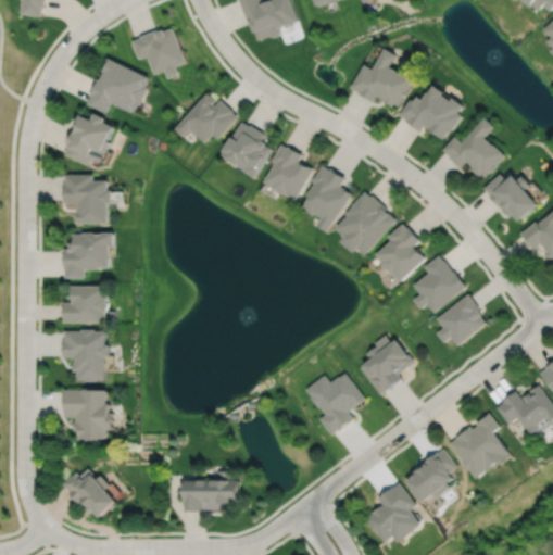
[(21,0),(44,0),(44,9),(41,9),(40,16),(19,13),(21,0)]
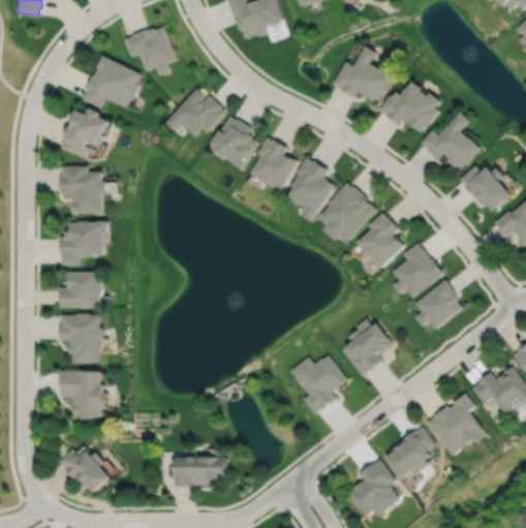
[(225,0),(235,23),(238,22),(244,38),(255,33),(255,35),(258,36),(264,34),(266,31),(264,27),(282,20),(274,0),(225,0)]
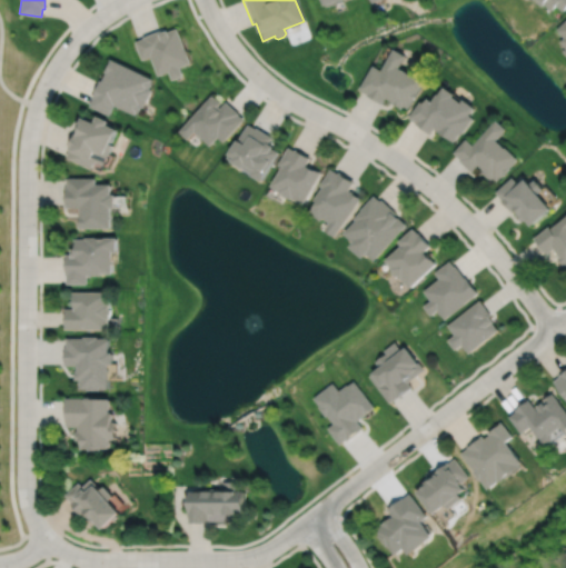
[(565,0),(533,0),(539,7),(543,3),(549,11),(555,6),(562,11),(565,7),(565,0)]
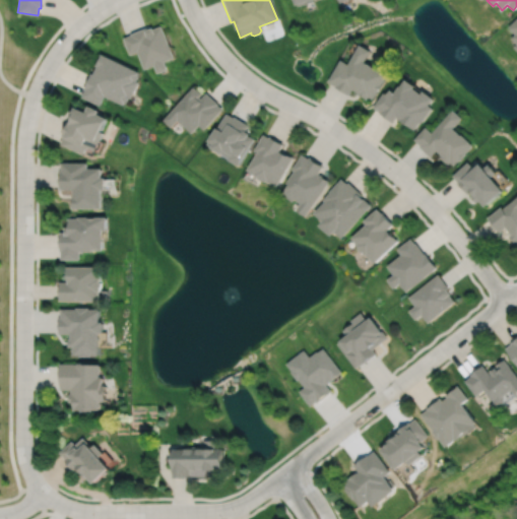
[(516,16),(507,26),(514,35),(510,39),(516,45),(513,47),(516,51),(516,16)]
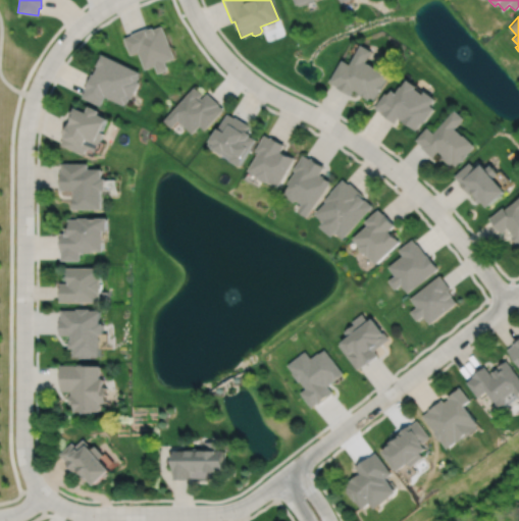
[(121,39),(127,55),(136,52),(142,69),(152,65),(155,73),(165,70),(162,62),(172,58),(160,27),(152,30),(151,28),(146,30),(146,29),(128,35),(130,36),(121,39)]
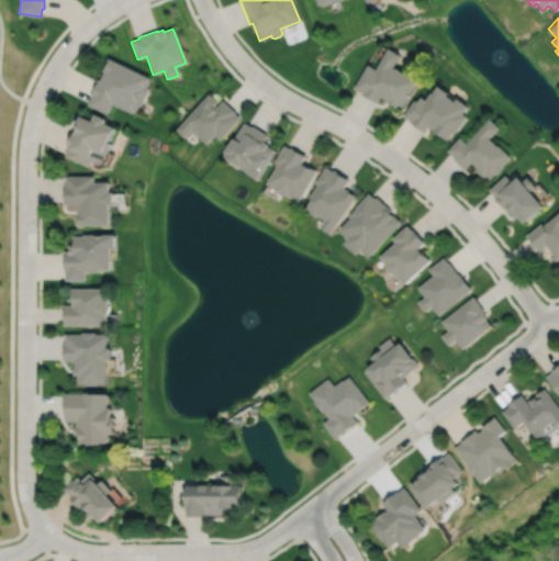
[(368,65),(354,88),(362,93),(361,94),(376,104),(380,97),(387,100),(386,102),(395,109),(398,105),(402,108),(417,82),(394,67),(401,56),(389,48),(376,70),(368,65)]
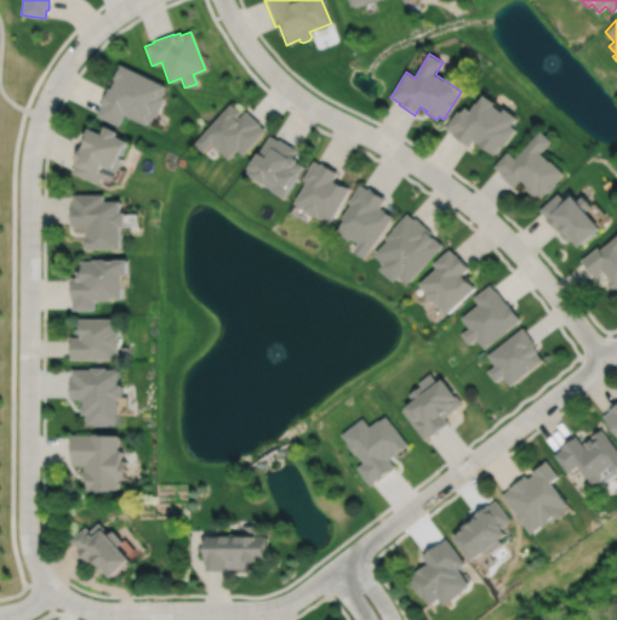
[(118,64),(112,79),(115,80),(110,90),(109,89),(100,107),(102,108),(97,117),(118,126),(123,115),(146,126),(147,124),(148,124),(152,118),(154,118),(164,98),(160,97),(164,90),(163,90),(164,86),(118,64)]
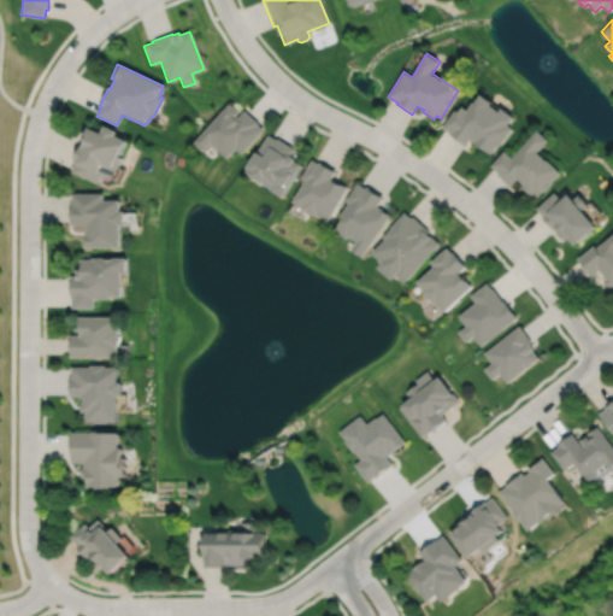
[(454,111),(441,128),(449,134),(448,134),(464,146),(470,139),(472,141),(471,142),(482,151),(482,150),(490,156),(497,146),(500,147),(513,129),(508,125),(514,118),(502,109),(499,112),(490,106),(493,104),(481,95),(475,104),(472,103),(466,111),(461,107),(457,113),(454,111)]
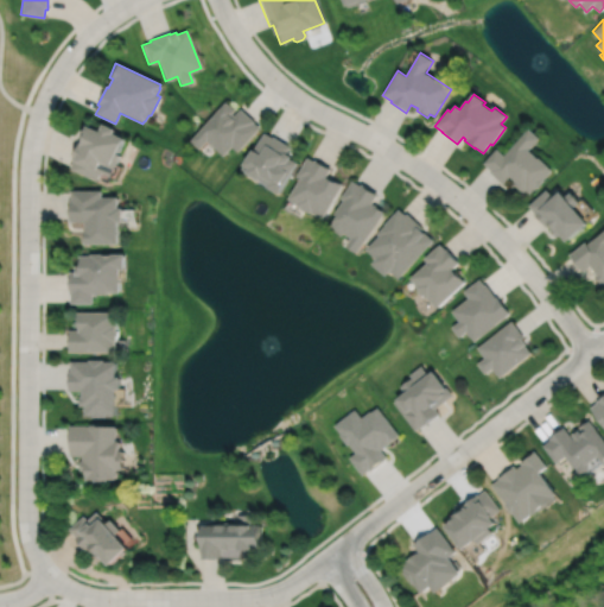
[(223,102),(189,141),(198,150),(205,141),(222,157),(230,147),(236,152),(258,128),(252,122),(253,122),(239,109),(233,117),(230,114),(233,111),(223,102)]
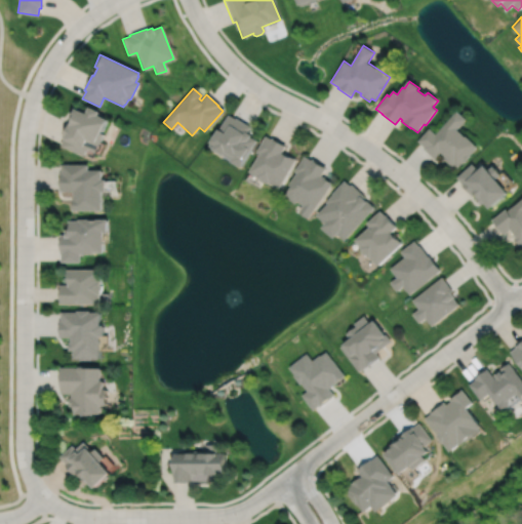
[(77,109),(73,118),(75,119),(72,124),(70,123),(63,137),(64,138),(61,146),(83,157),(87,149),(95,153),(104,135),(103,134),(106,129),(102,127),(106,119),(99,116),(101,113),(90,108),(87,114),(77,109)]
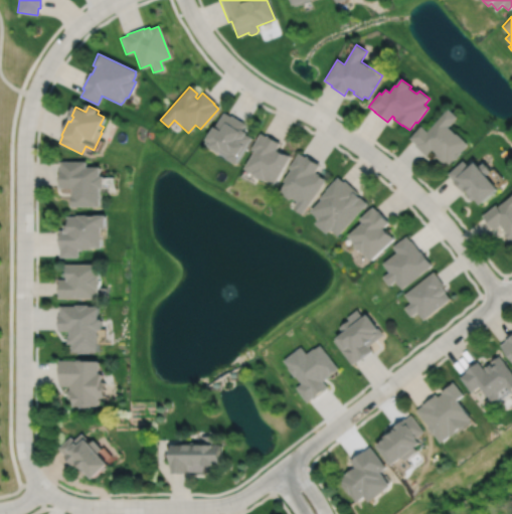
[(450,110),(428,133),(420,127),(409,139),(415,145),(414,146),(425,156),(432,150),(438,155),(436,157),(444,164),(446,162),(450,165),(469,145),(458,135),(458,136),(450,128),(459,118),(450,110)]
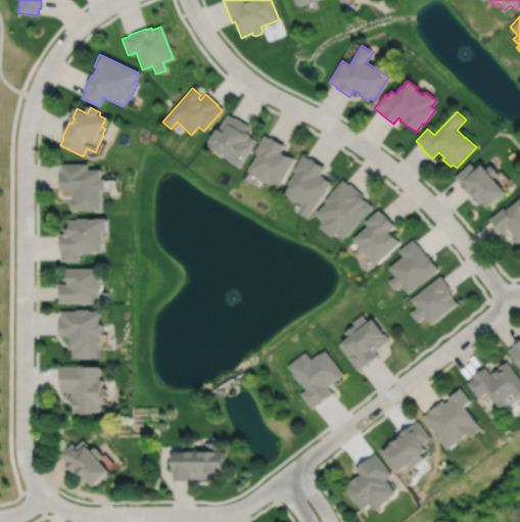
[(226,114),(207,146),(213,149),(213,150),(223,156),(224,156),(229,160),(228,161),(238,168),(254,141),(248,137),(249,135),(245,133),(248,127),(234,117),(233,120),(226,114)]
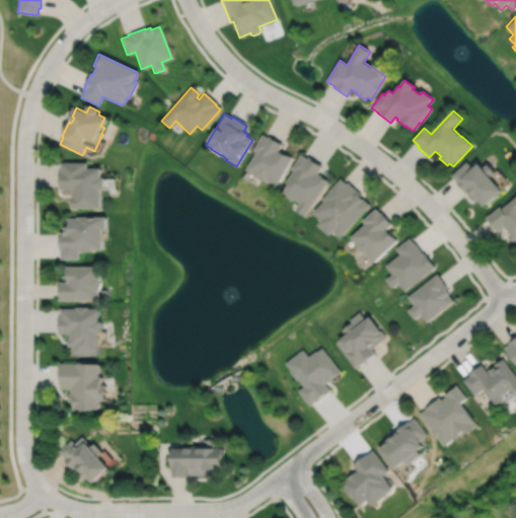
[(262,135),(252,151),(255,153),(245,170),(246,171),(254,175),(253,176),(258,178),(256,179),(261,182),(262,180),(266,183),(266,182),(276,188),(292,158),(282,152),(281,154),(277,151),(281,144),(268,137),(268,138),(262,135)]
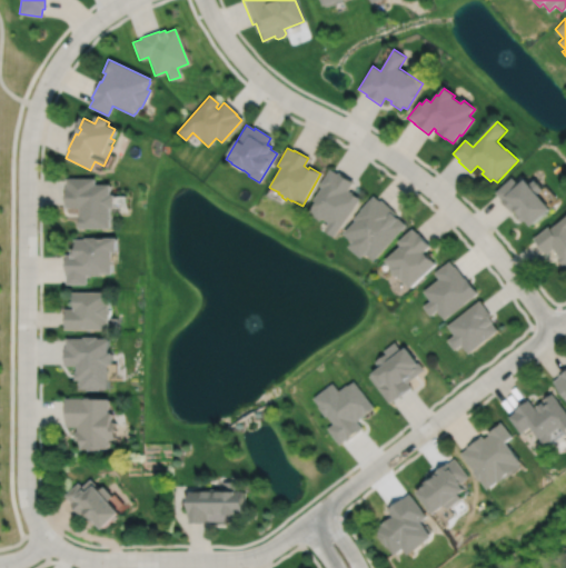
[(329,170),(319,187),(321,188),(313,201),(316,203),(309,215),(321,222),(323,219),(329,225),(325,231),(335,238),(360,199),(347,191),(353,182),(338,173),(337,175),(329,170)]
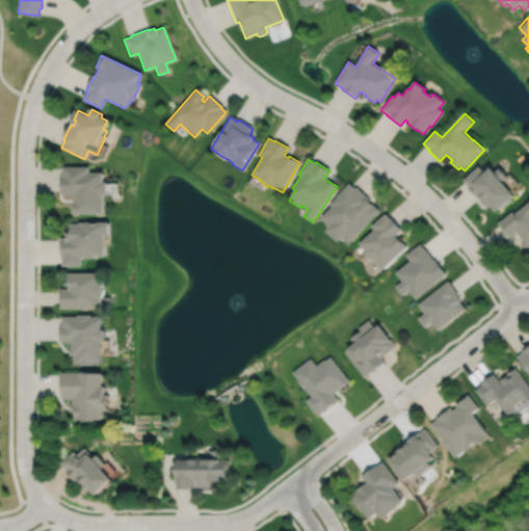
[(478,166),(463,180),(477,197),(480,195),(485,201),(483,203),(488,209),(493,207),(498,213),(517,197),(503,182),(507,179),(500,169),(496,174),(490,166),(483,173),(478,166)]
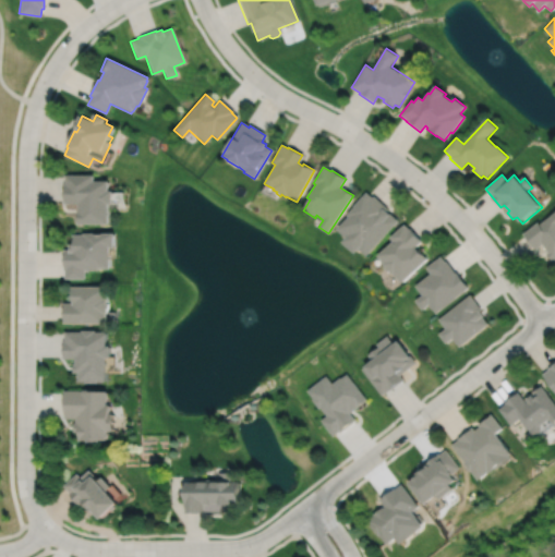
[(65,176),(65,184),(63,184),(63,204),(77,205),(77,225),(109,226),(109,205),(112,205),(113,192),(109,192),(109,182),(94,182),(94,177),(65,176)]
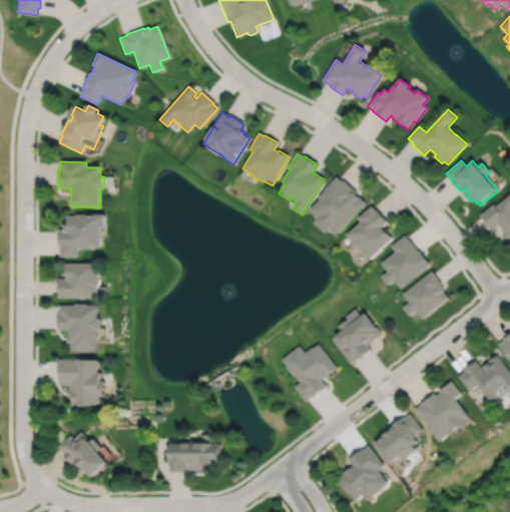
[(335,176),(324,190),(325,190),(318,198),(320,199),(309,212),(318,220),(315,224),(326,234),(330,230),(337,236),(365,203),(355,194),(356,192),(343,181),(342,182),(335,176)]
